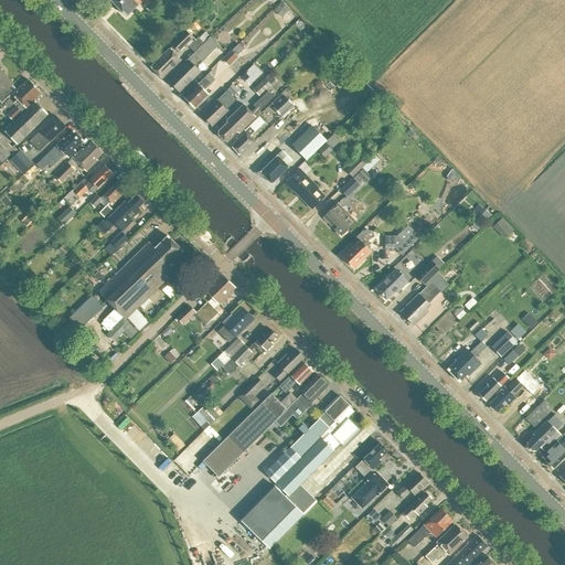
[(109,0),(126,17),(138,6),(140,9),(148,0),(151,0),(153,1),(153,0),(109,0)]
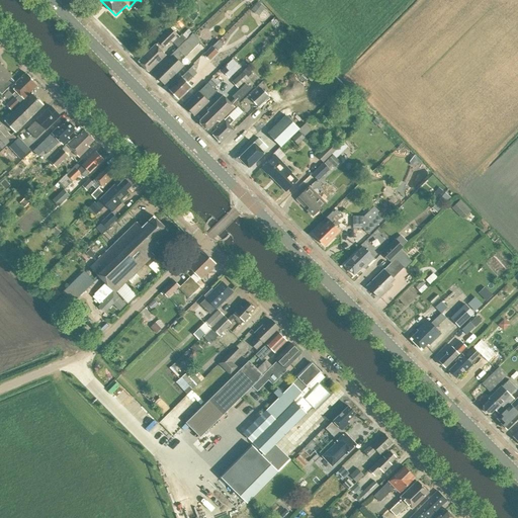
[(258,16),(265,8),(257,2),(251,10),(258,16)]
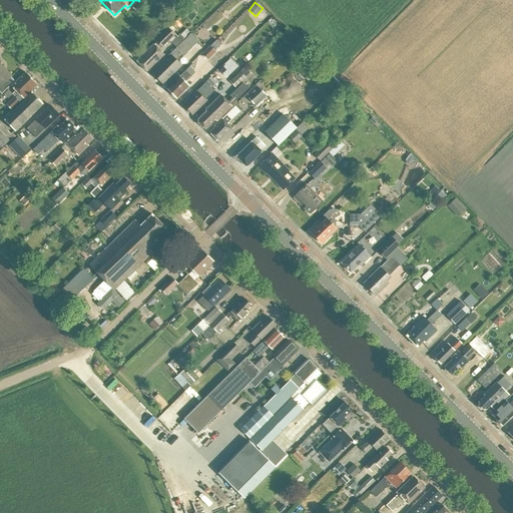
[(146,72),(163,55),(159,50),(162,47),(162,48),(175,35),(168,29),(156,41),(156,42),(136,62),(146,72)]
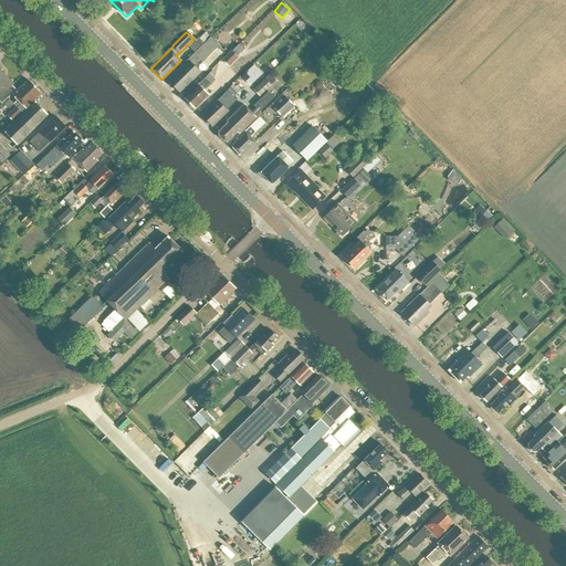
[(180,93),(200,73),(194,66),(200,61),(202,63),(219,46),(210,38),(194,54),(186,62),(186,63),(168,82),(180,93)]
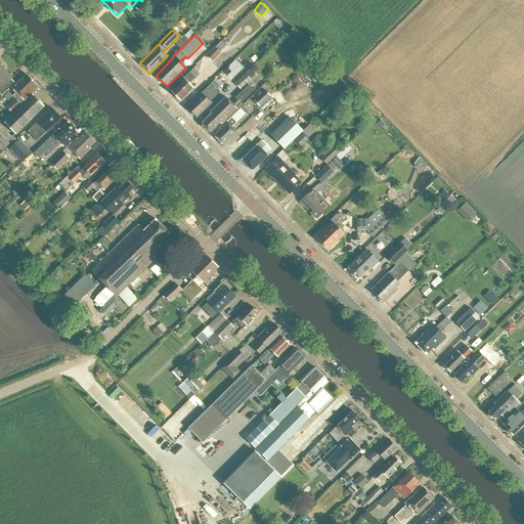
[(180,49),(188,41),(183,36),(175,44),(180,49)]
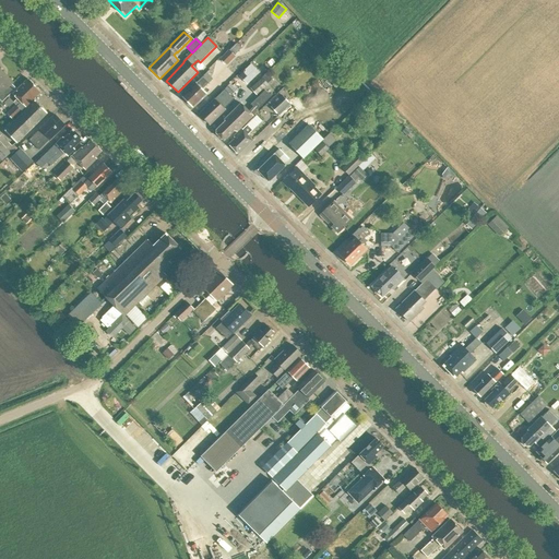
[(219,59),(227,66),(236,57),(235,56),(241,49),(236,44),(229,50),(219,59)]
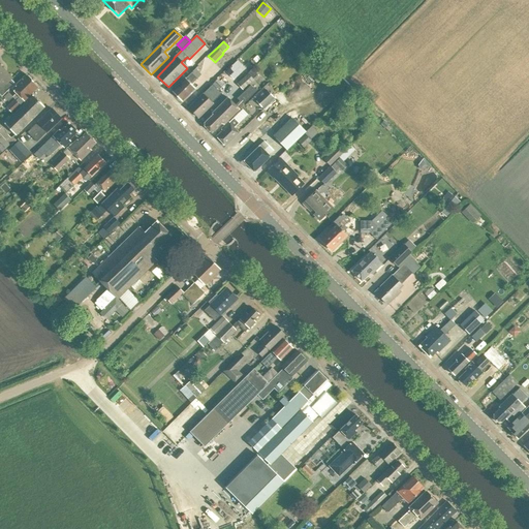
[(0,93),(2,96),(14,85),(11,81),(12,79),(0,66),(0,93)]
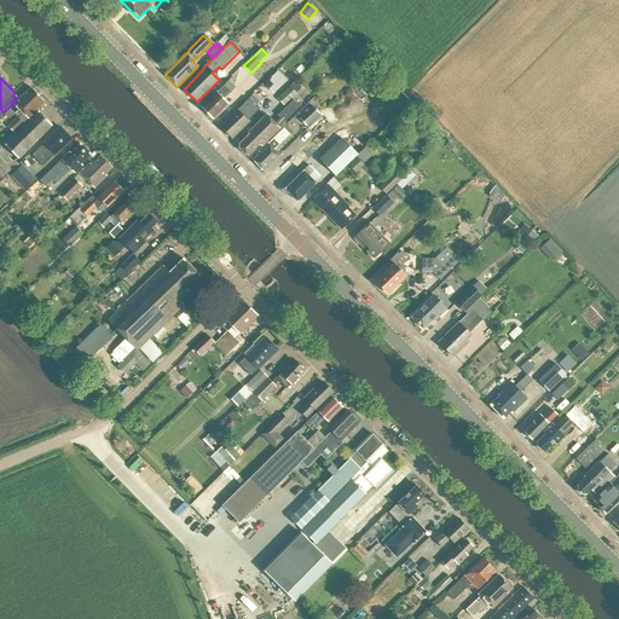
[(289,86),(283,80),(271,92),(277,98),(289,86)]
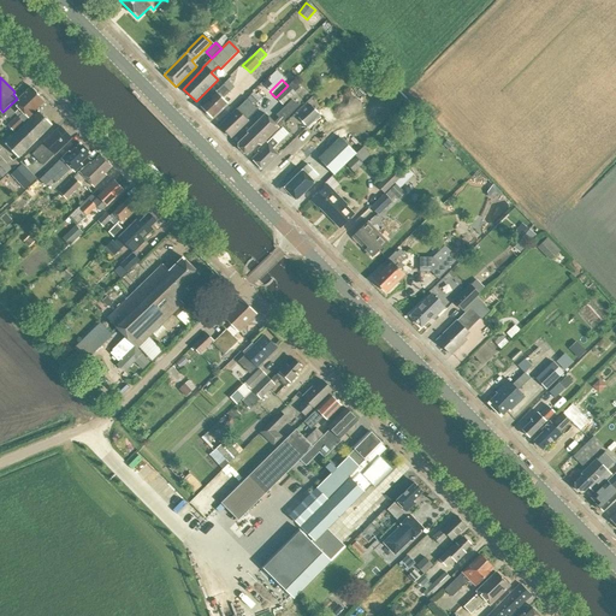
[(223,99),(234,88),(227,81),(201,107),(212,118),(227,104),(223,99)]
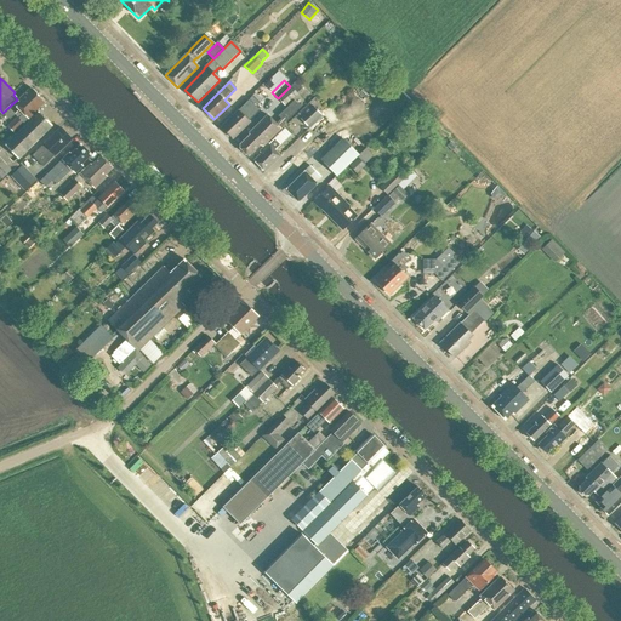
[(285,107),(297,95),(297,93),(302,89),(296,81),(291,87),(278,98),(285,107)]
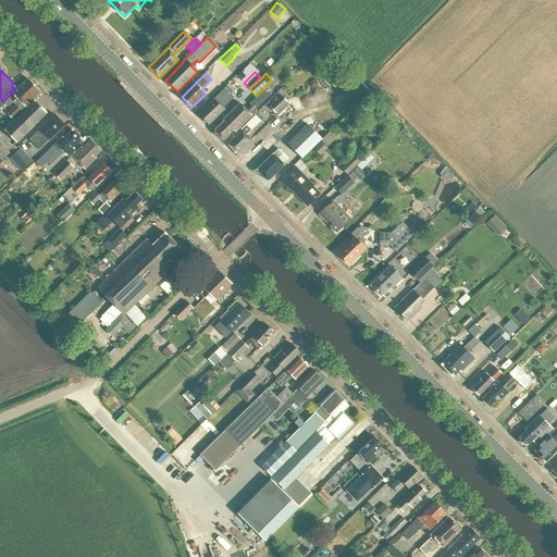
[(7,113),(14,121),(23,112),(22,111),(40,93),(28,79),(13,95),(16,99),(13,102),(15,104),(7,113)]
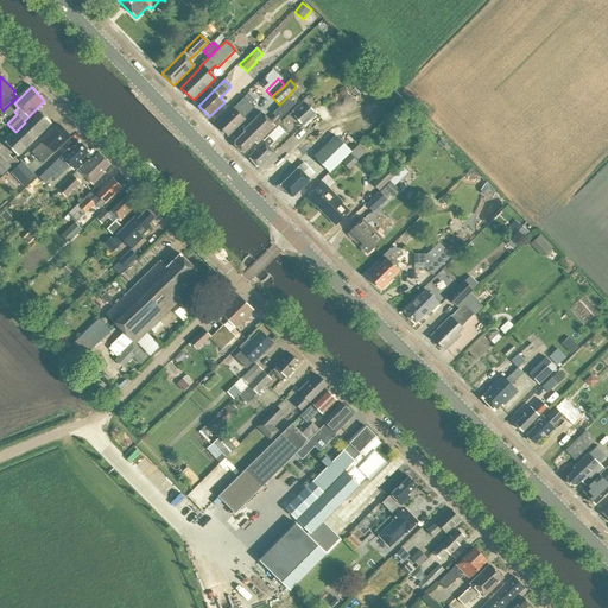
[(241,118),(251,108),(241,100),(216,125),(228,137),(244,120),(241,118)]
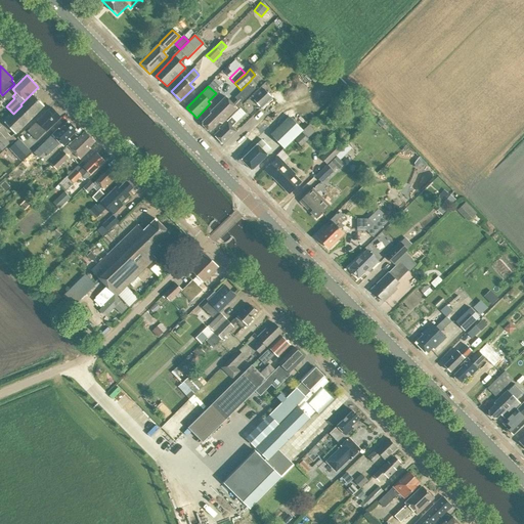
[(209,114),(210,115),(203,122),(203,126),(208,131),(211,131),(218,124),(221,125),(236,110),(242,104),(241,104),(254,91),(248,86),(234,98),(237,101),(233,105),(225,97),(209,114)]
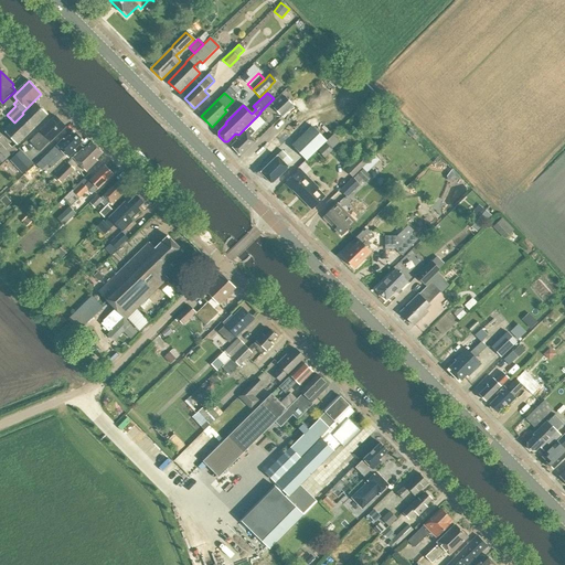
[(279,115),(291,104),(286,97),(274,108),(279,115)]
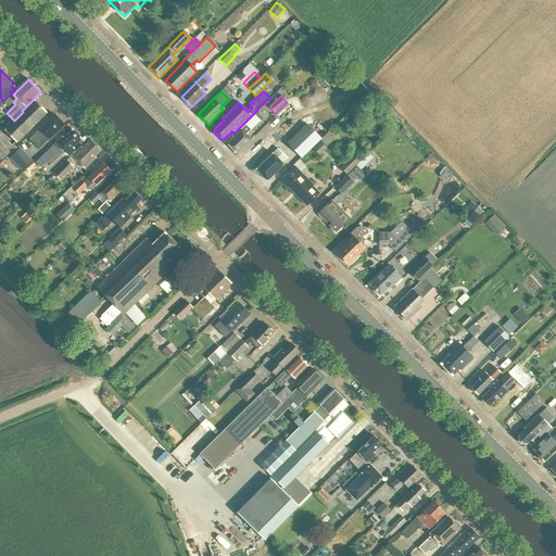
[(16,143),(47,113),(35,101),(23,112),(14,121),(4,130),(16,143)]
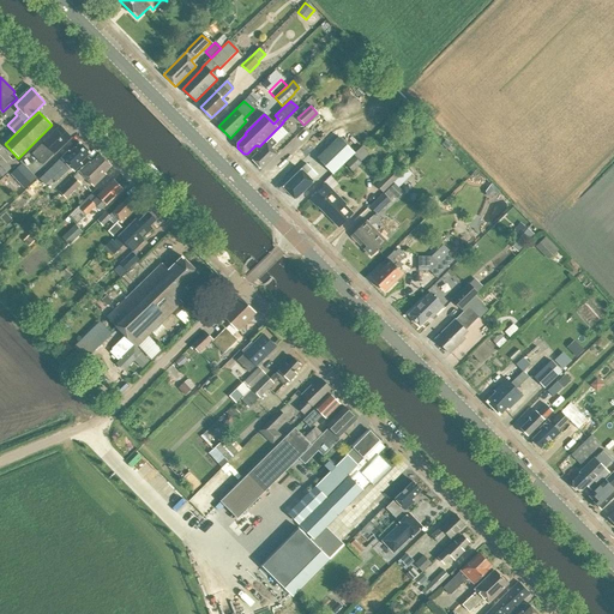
[(60,127),(31,155),(42,166),(71,138),(60,127)]
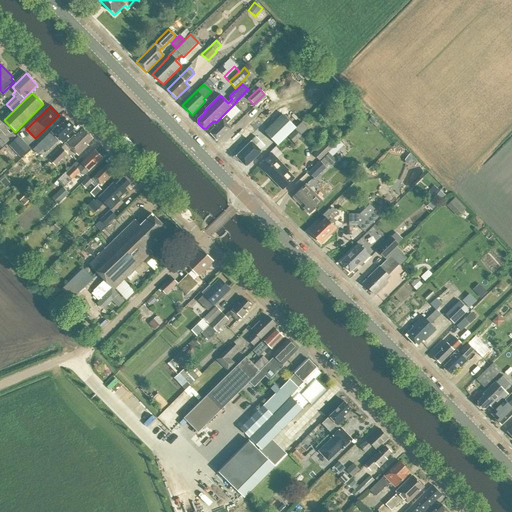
[(288,112),(292,117),(296,113),(291,109),(288,112)]
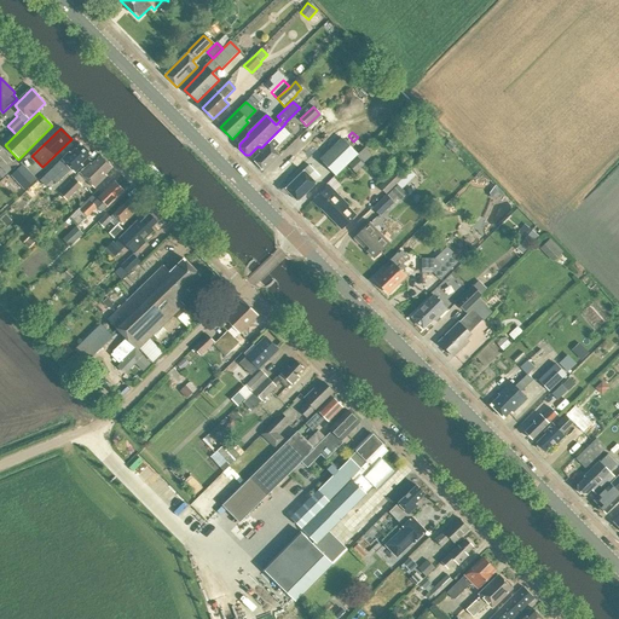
[(253,161),(264,172),(279,156),(273,150),(279,145),(273,139),(268,144),(267,143),(258,151),(260,154),(253,161)]
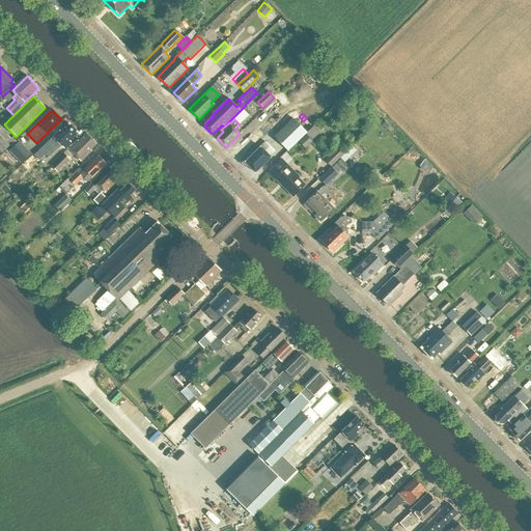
[(292,119),(275,137),(288,151),(305,135),(306,134),(292,119)]
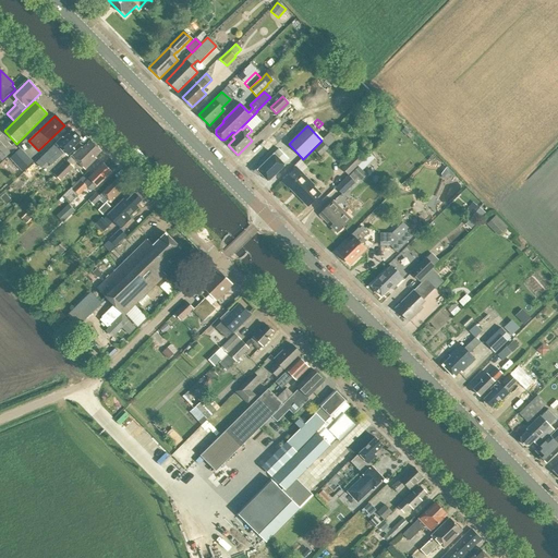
[(405,128),(402,131),(407,135),(411,141),(414,137),(410,132),(405,128)]
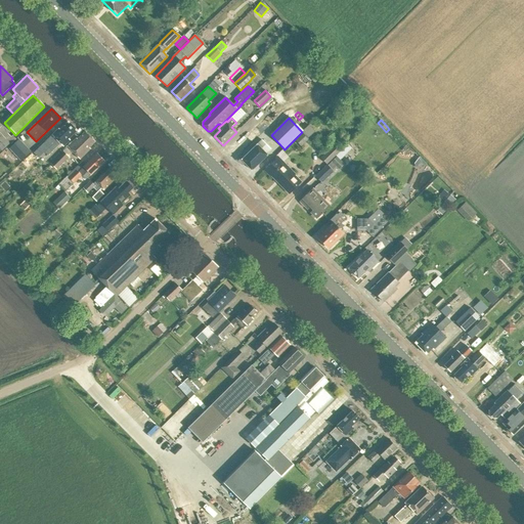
[(77,131),(69,123),(60,131),(58,129),(40,147),(45,153),(51,146),(54,149),(60,143),(63,147),(70,140),(69,139),(77,131)]
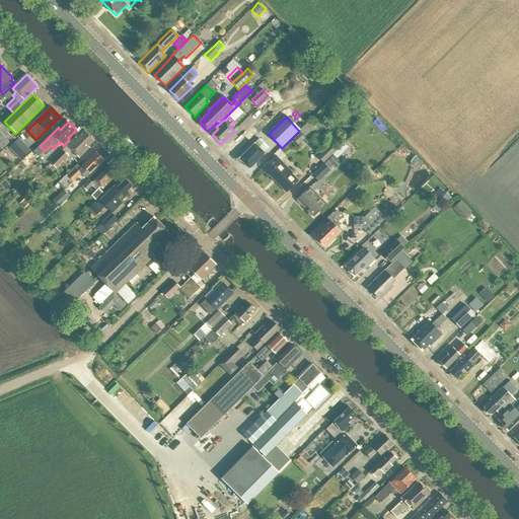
[(305,125),(299,131),(298,132),(299,133),(304,138),(311,131),(305,125)]
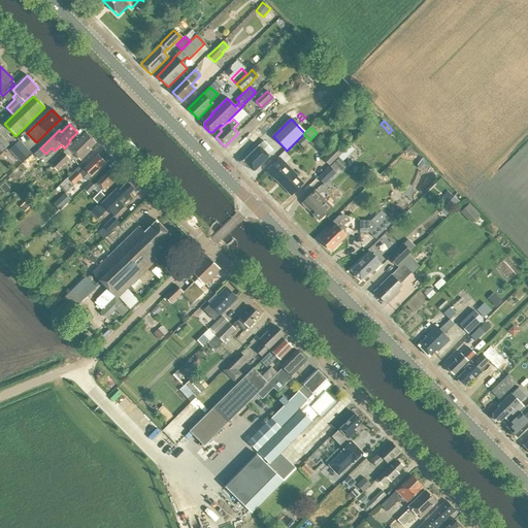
[(96,143),(87,133),(78,141),(77,139),(68,149),(80,161),(92,151),(90,150),(96,143)]
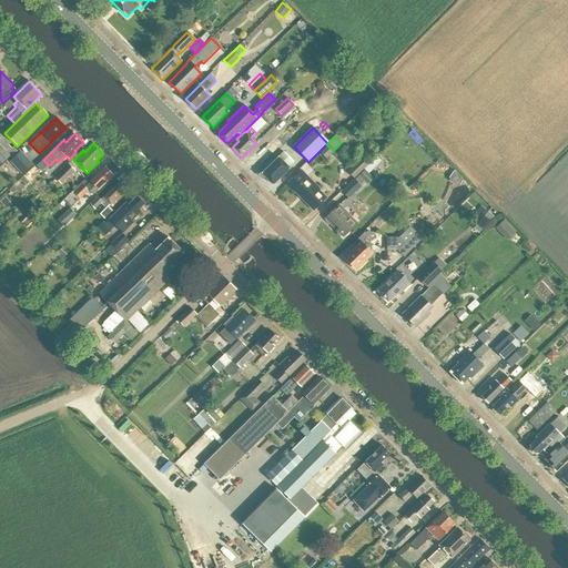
[(0,164),(1,163),(2,164),(11,155),(12,156),(18,151),(13,146),(12,149),(9,145),(4,149),(0,144),(0,164)]
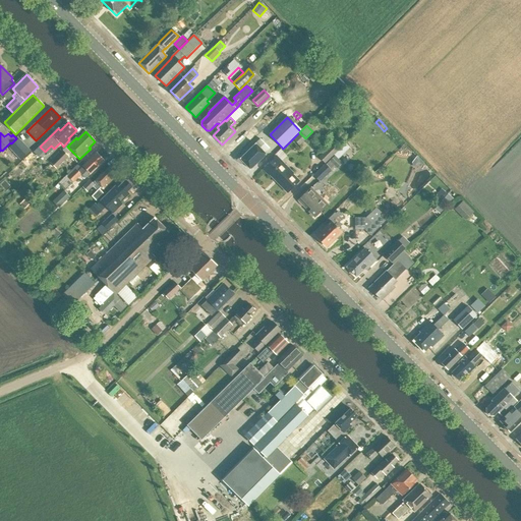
[(306,139),(305,138),(300,133),(293,139),(299,147),(306,139)]
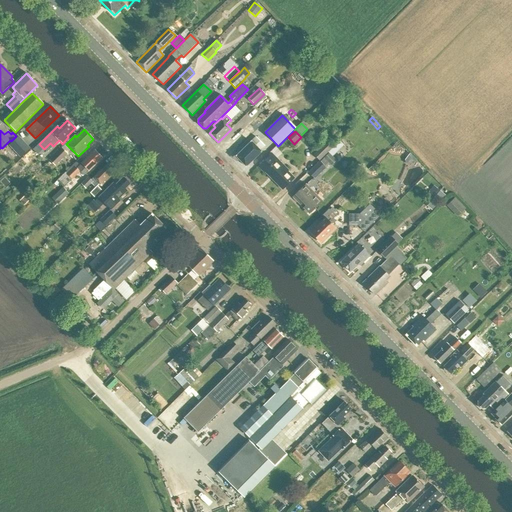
[(31,148),(19,136),(9,145),(20,158),(31,148)]
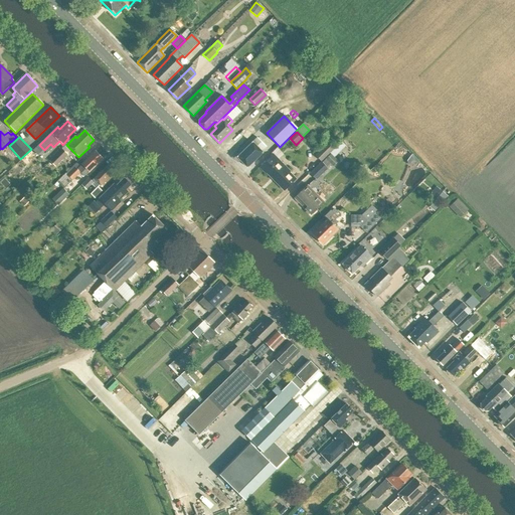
[(247,168),(263,153),(262,151),(266,147),(256,139),(252,143),(252,142),(237,158),(247,168)]
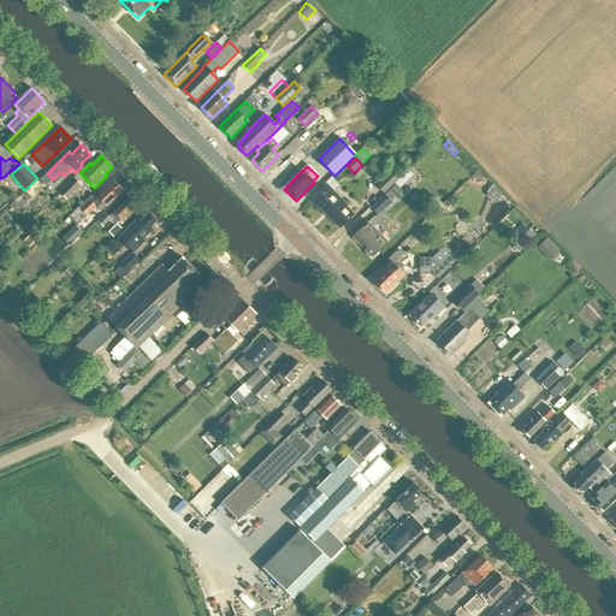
[(392,171),(377,187),(384,194),(400,178),(392,171)]
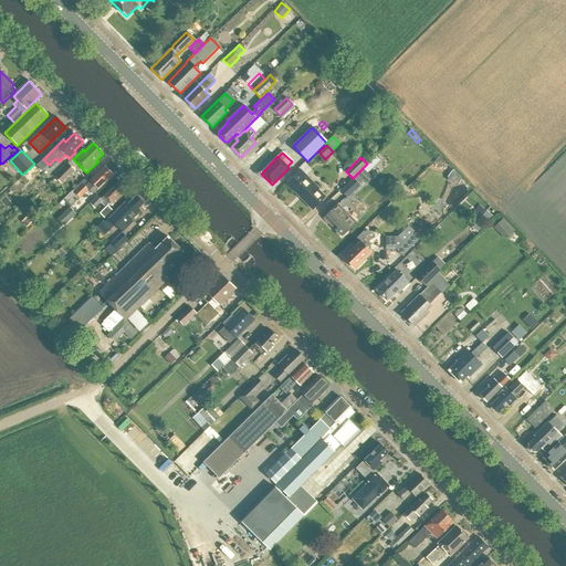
[(67,164),(54,177),(61,184),(74,170),(67,164)]
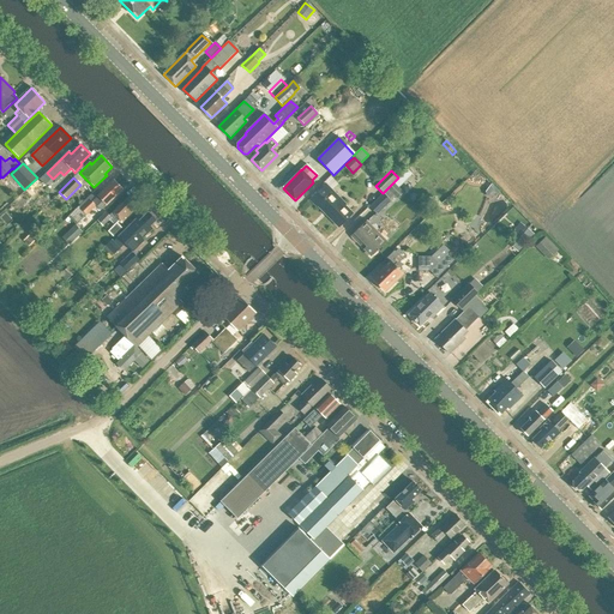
[(332,179),(309,200),(315,206),(317,206),(338,228),(351,214),(344,206),(345,205),(331,191),(338,185),(332,179)]
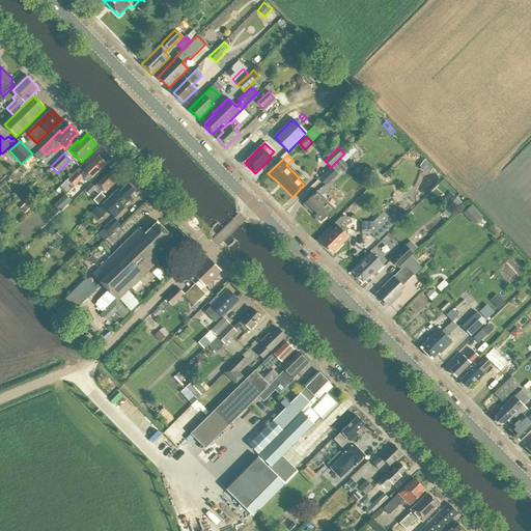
[(83,164),(67,179),(75,187),(83,178),(87,183),(106,164),(99,157),(87,168),(83,164)]
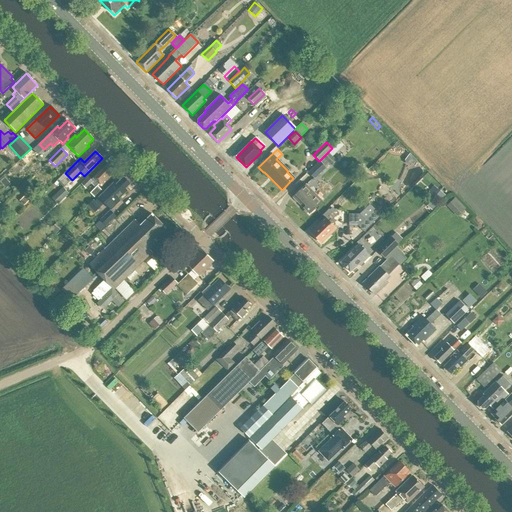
[(336,161),(329,153),(324,158),(320,162),(320,161),(308,173),(314,180),(326,168),(324,167),(328,163),(331,166),(336,161)]
